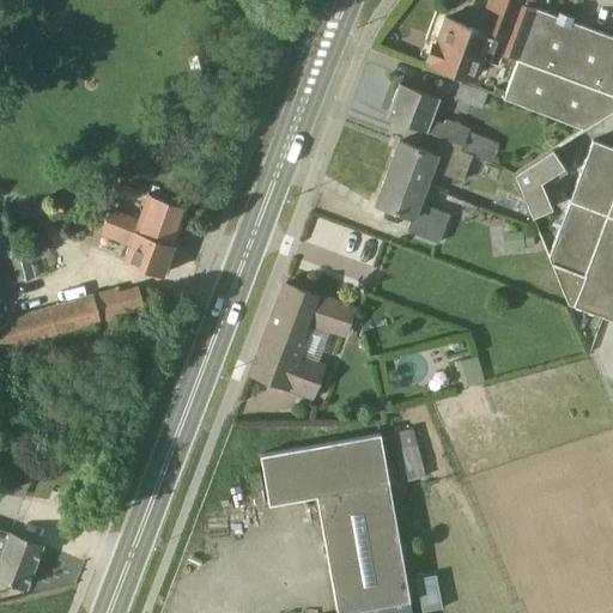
[(519,60),(520,61),(538,8),(534,7),(536,1),(534,0),(490,0),(479,30),(445,18),(430,61),(474,77),(481,58),(498,64),(502,54),(519,60)]
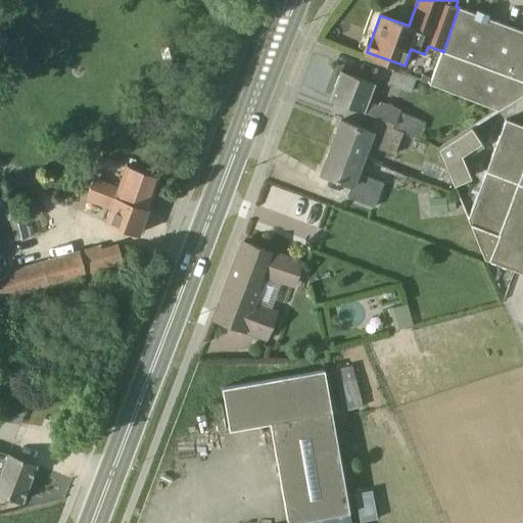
[(422,81),(500,109),(522,94),(522,31),(487,18),(489,14),(477,9),(475,13),(459,7),(443,52),(442,51),(440,55),(432,52),(422,81)]
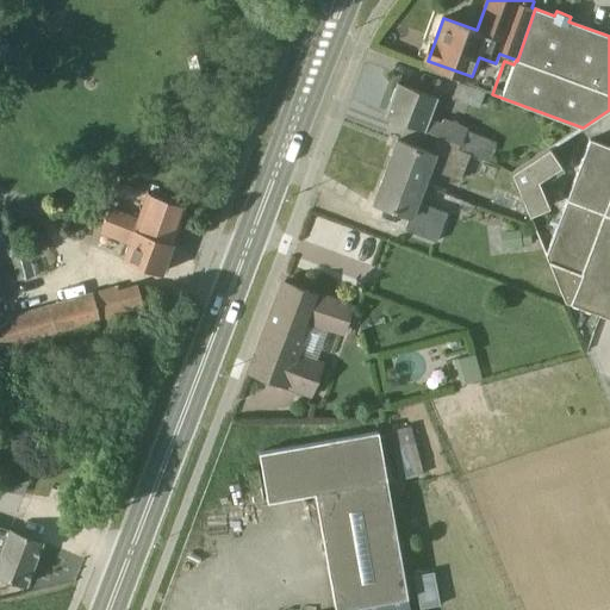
[(458,81),(452,97),(479,107),(485,92),(458,81)]
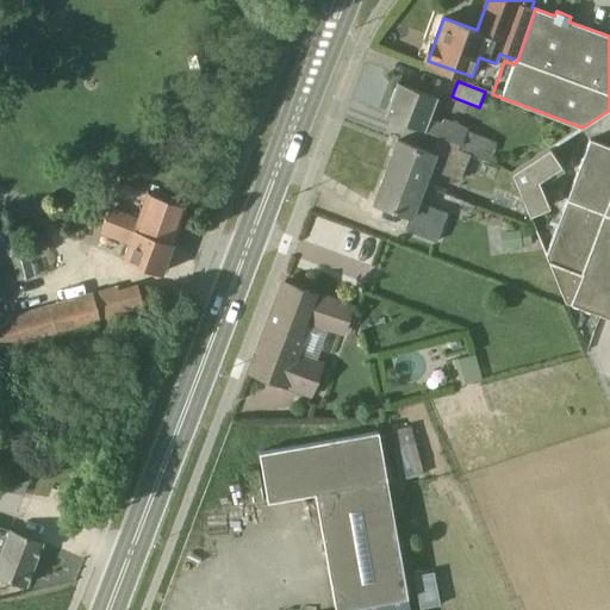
[(386,116),(444,137),(465,145),(464,151),(471,154),(492,162),(499,142),(467,130),(467,129),(443,119),(442,124),(429,118),(437,97),(398,82),(386,116)]
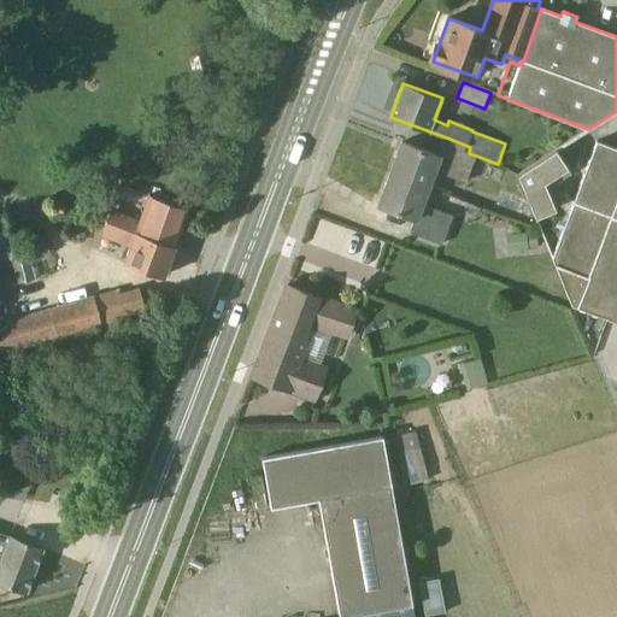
[(470,147),(450,139),(442,157),(403,142),(392,174),(428,187),(434,170),(466,182),(476,156),(469,153),(470,147)]
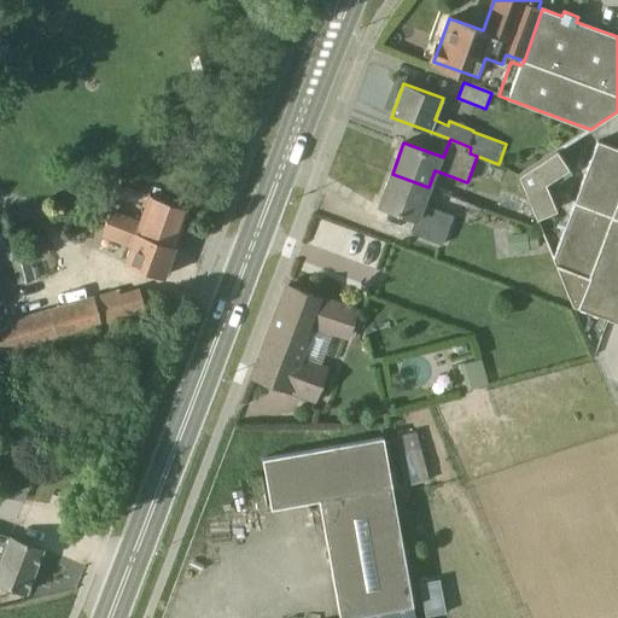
[(617,151),(599,144),(557,261),(572,305),(617,322),(617,151)]
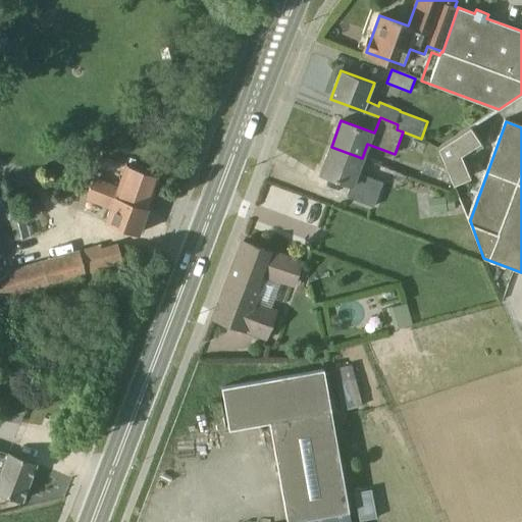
[(473,125),(436,149),(452,186),(471,177),(460,151),(481,138),(473,125)]
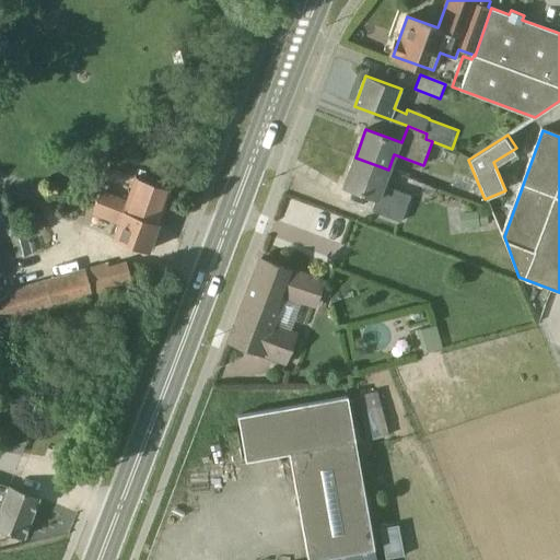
[(388,170),(356,158),(345,186),(380,199),(375,212),(401,222),(411,196),(383,185),(388,170)]
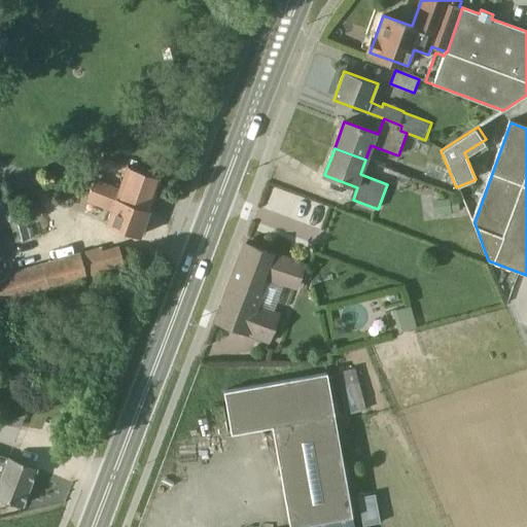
[(140,236),(161,178),(128,166),(118,190),(96,181),(90,198),(112,207),(106,223),(140,236)]
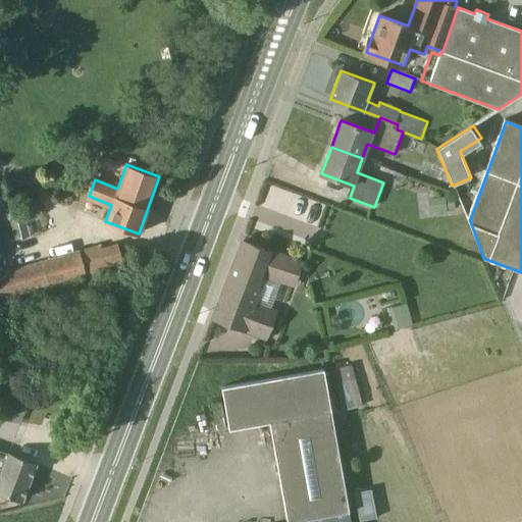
[(63,193),(60,204),(69,206),(72,195),(63,193)]
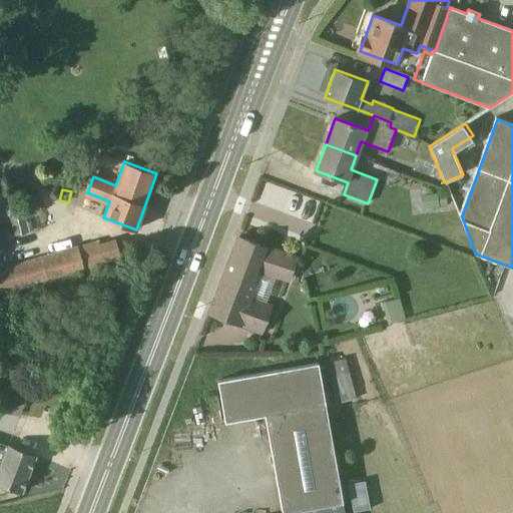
[(437,192),(425,194),(427,208),(439,206),(439,205),(438,198),(437,195),(437,193),(437,192)]
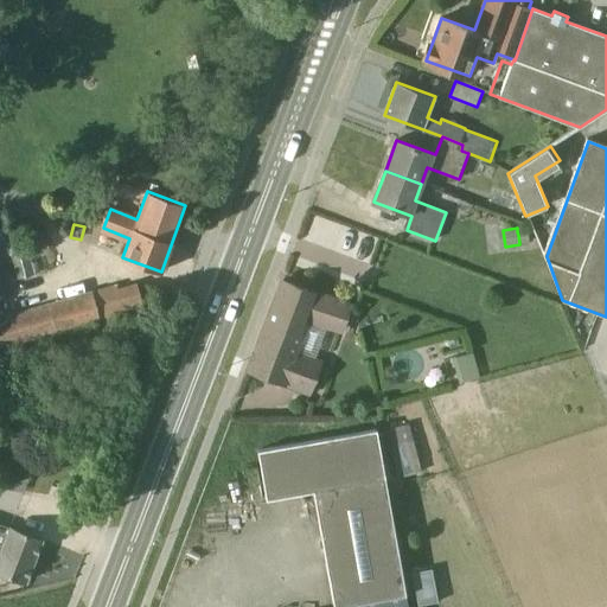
[(24,243),(10,248),(18,278),(32,274),(24,243)]
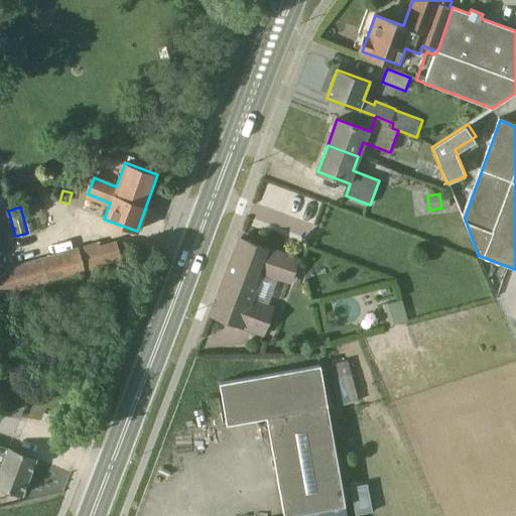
[(290,281),(297,260),(241,239),(212,314),(263,334),(273,308),(250,300),(256,284),(252,283),(257,271),(290,281)]
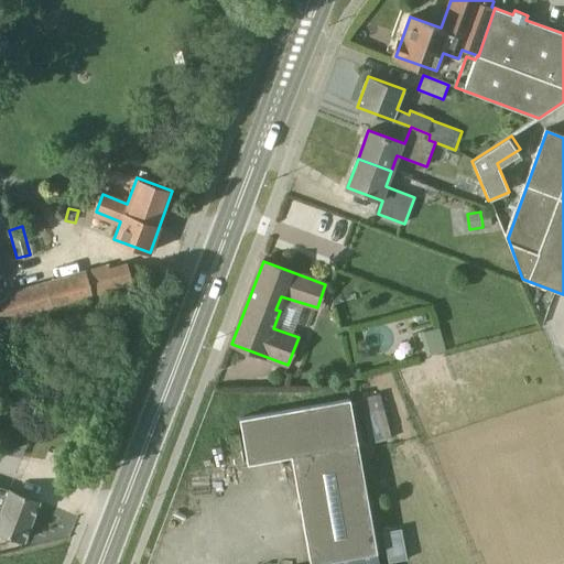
[(0,321),(52,307),(52,304),(132,282),(128,264),(110,270),(109,267),(87,272),(87,271),(13,291),(11,285),(6,286),(0,268),(0,321)]
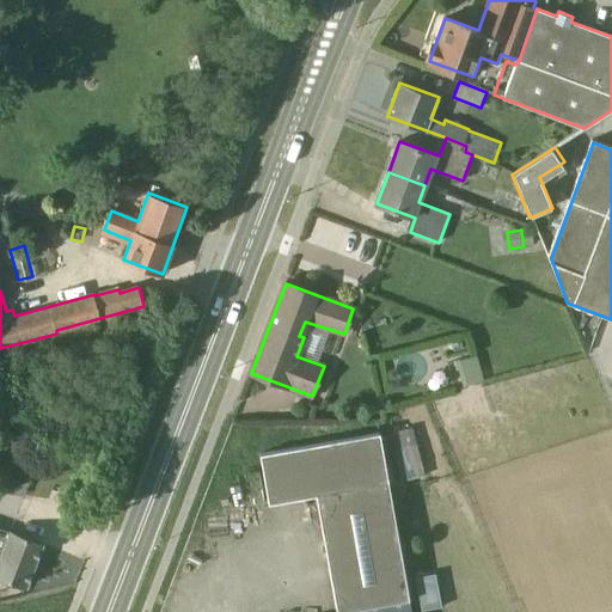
[(411,611),(410,603),(408,603),(408,600),(410,599),(380,432),(259,453),(268,502),(317,494),(337,611),(338,611),(340,611),(411,611)]
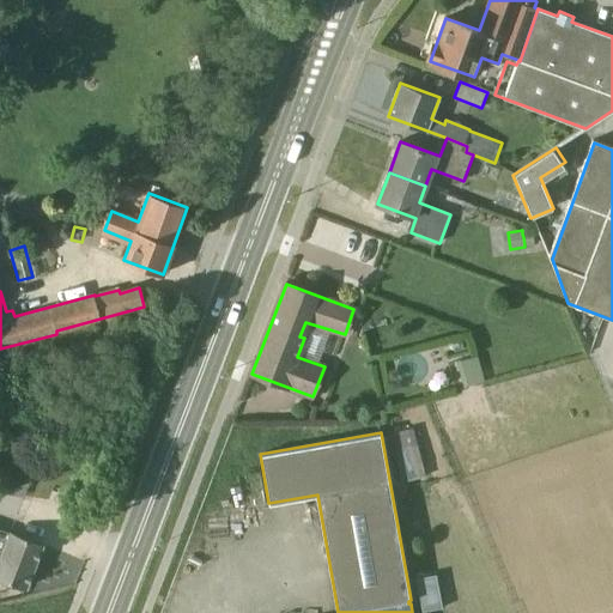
[(0,578),(25,589),(42,546),(10,533),(2,551),(0,550),(0,578)]
